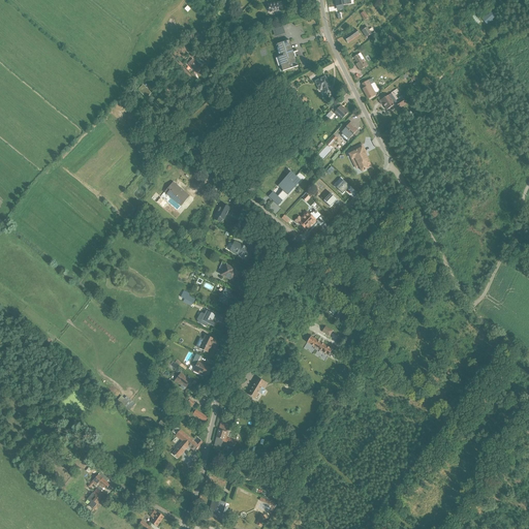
[(282,10),(285,10),(284,6),(282,6),(281,2),(268,4),(269,13),(283,11),(282,10)]
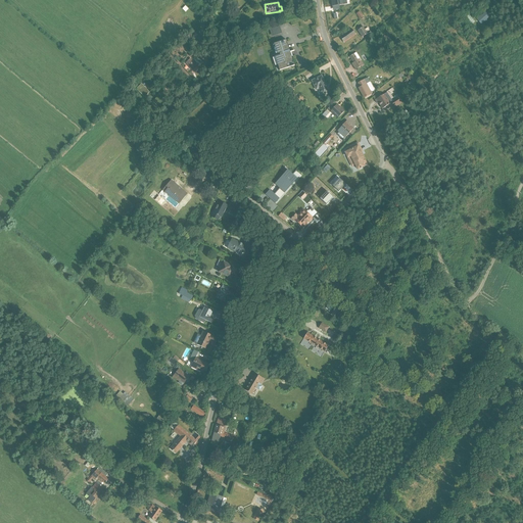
[(212,6),(201,11),(203,15),(215,9),(212,6)]
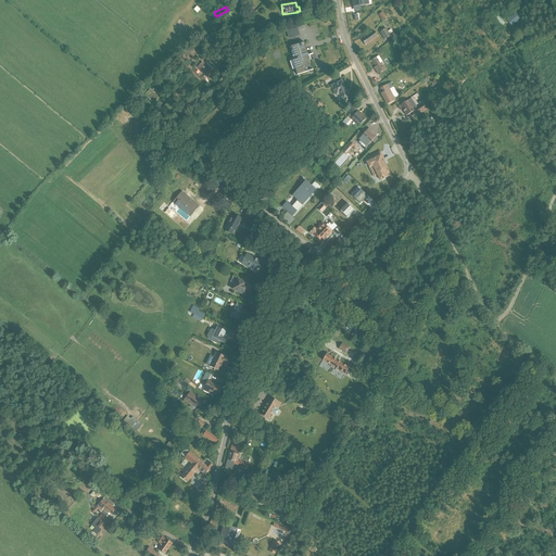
[(507,21),(512,26),(520,19),(516,12),(507,21)]
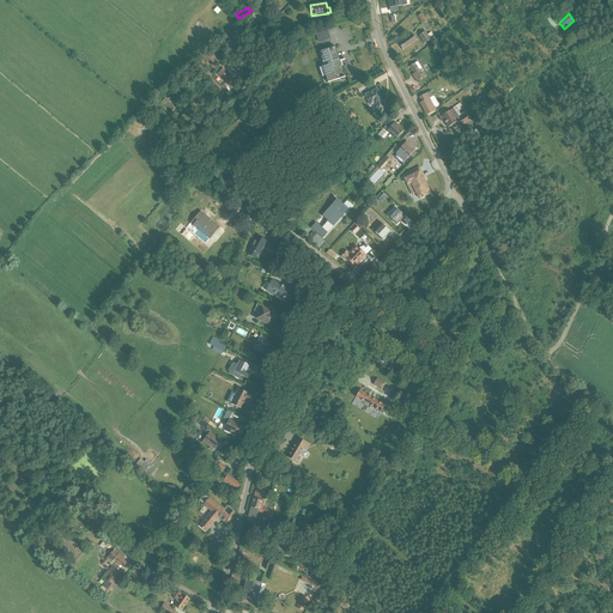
[(550,17),(546,20),(553,28),(557,24),(550,17)]
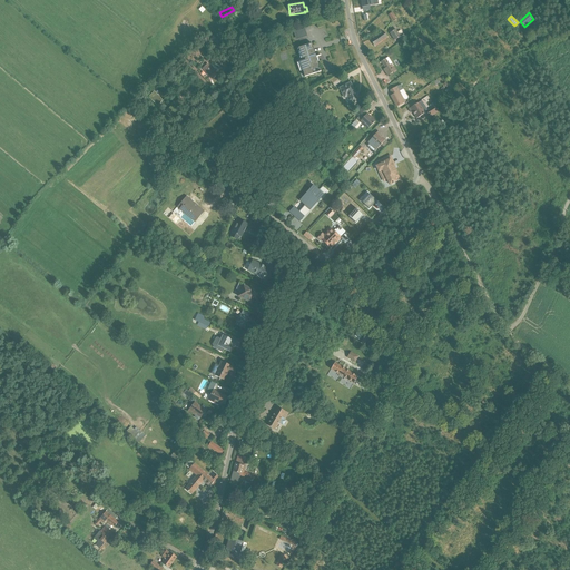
[(397,32),(395,30),(394,28),(393,29),(389,31),(390,33),(394,41),(397,39),(399,40),(405,37),(403,33),(401,30),(397,32)]
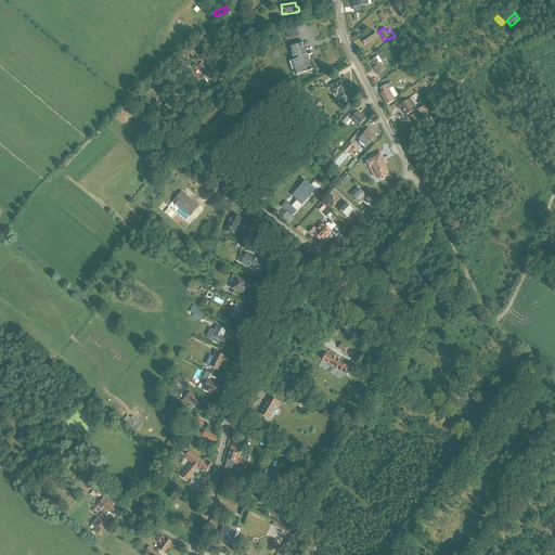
[(297,28),(286,31),(288,39),(299,36),(297,28)]
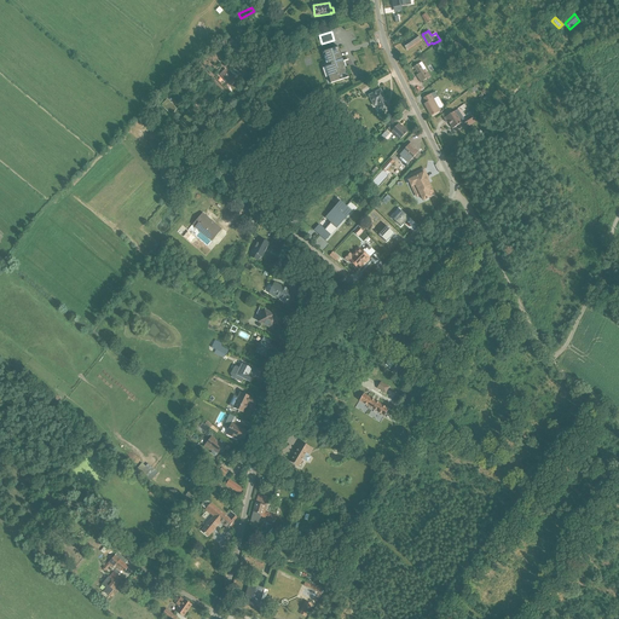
[(406,51),(421,41),(416,34),(403,45),(406,51)]
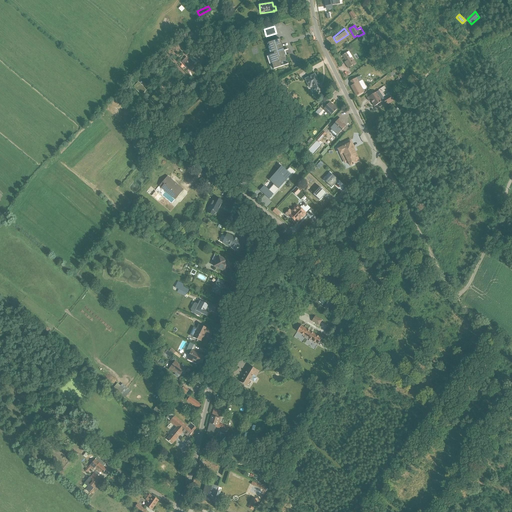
[(247,36),(242,41),(245,44),(250,39),(247,36)]
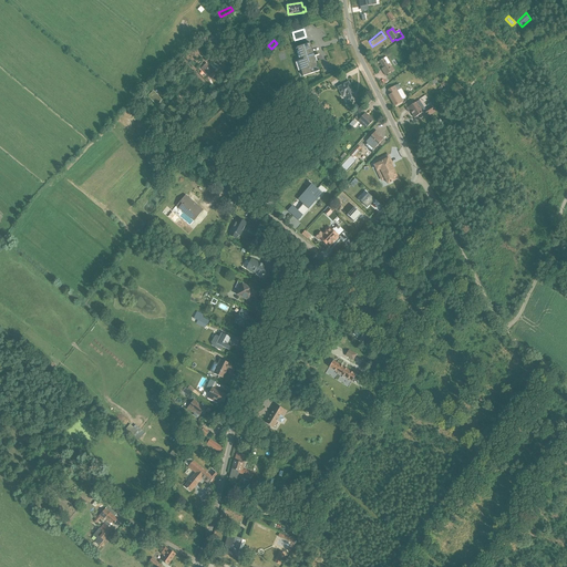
[(297,48),(300,59),(302,59),(303,60),(298,62),(303,76),(311,74),(310,70),(318,68),(316,62),(318,61),(316,57),(312,57),(312,55),(313,55),(310,43),(297,48)]
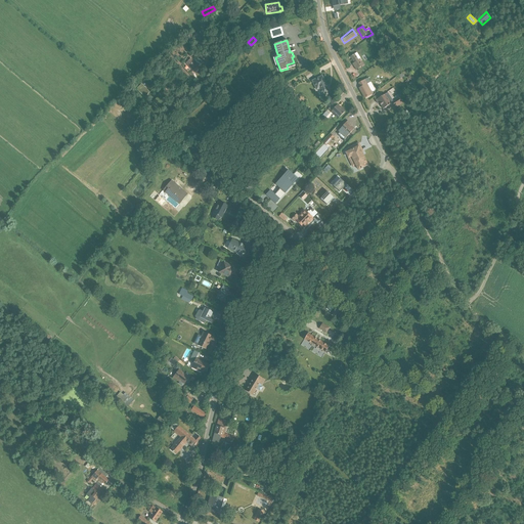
[(362,61),(361,62),(359,59),(360,58),(357,53),(350,57),(354,63),(352,64),(356,71),(364,64),(362,61)]
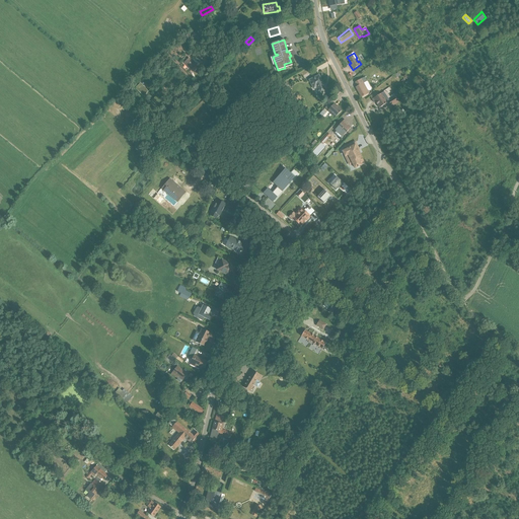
[(183,63),(191,71),(192,71),(193,72),(197,68),(196,67),(196,66),(189,59),(183,63)]
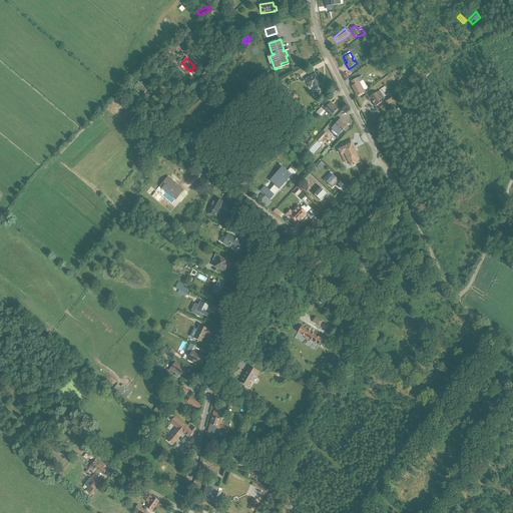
[(310,89),(312,88),(316,95),(324,91),(316,75),(306,80),(310,89)]
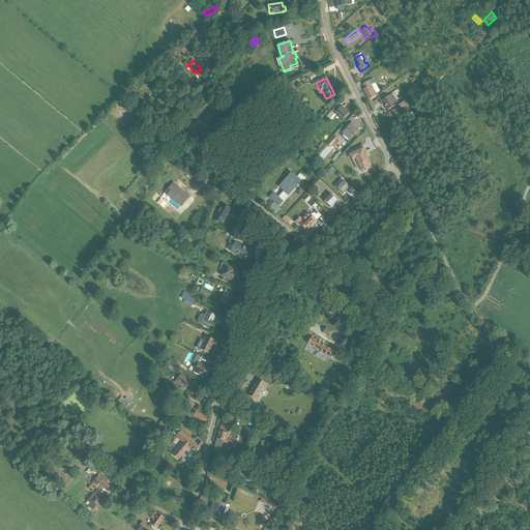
[(373,78),(370,80),(362,84),(364,88),(363,89),(369,99),(377,95),(376,93),(379,91),(375,83),(373,78)]
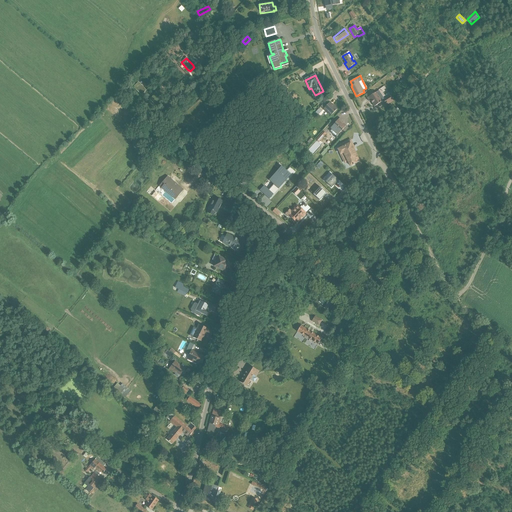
[(382,102),(382,100),(384,99),(379,91),(373,95),(367,98),(369,102),(370,101),(374,107),(382,102)]
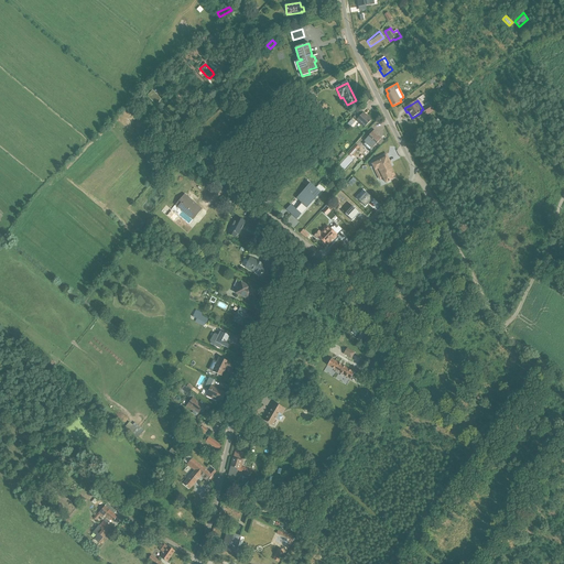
[(165,109),(169,112),(175,106),(172,102),(165,109)]
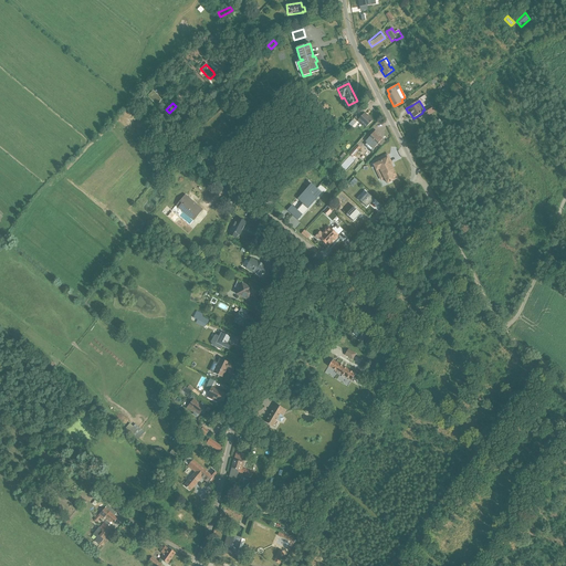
[(432,112),(433,109),(431,106),(423,112),(427,117),(432,113),(432,112)]
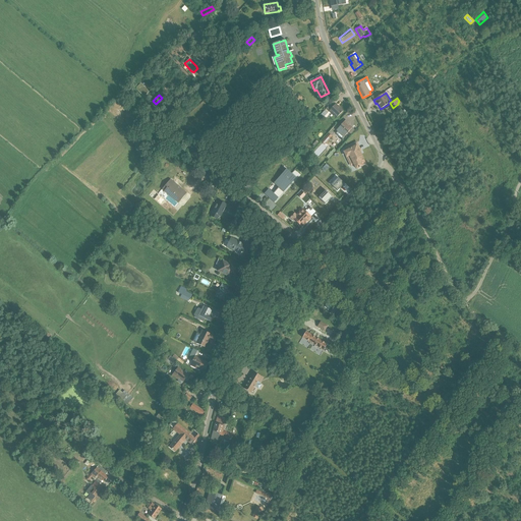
[(333,102),(327,109),(329,111),(336,104),(333,102)]
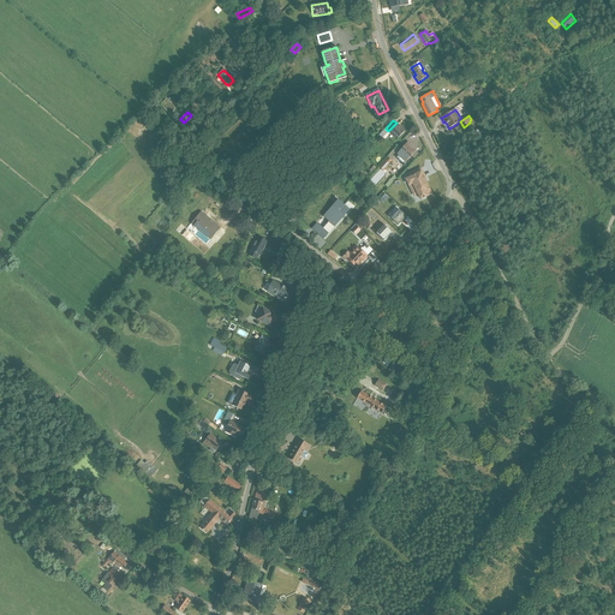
[(388,131),(388,132),(396,139),(405,131),(399,126),(396,123),(388,131)]
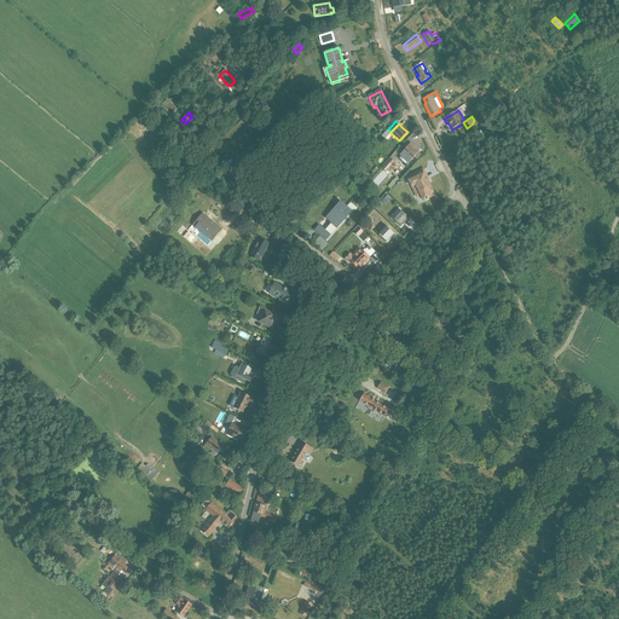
[(400,157),(399,160),(401,161),(400,162),(405,166),(414,157),(416,160),(421,155),(412,148),(414,146),(411,143),(399,155),(400,157)]
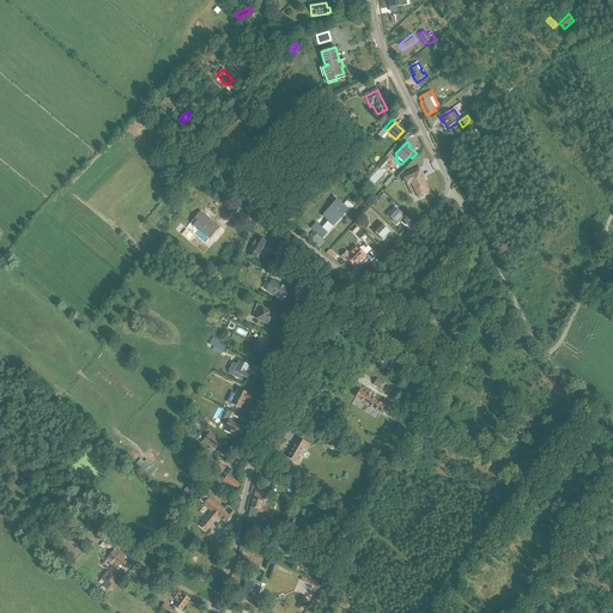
[(358,156),(351,167),(354,170),(358,163),(360,158),(358,156)]
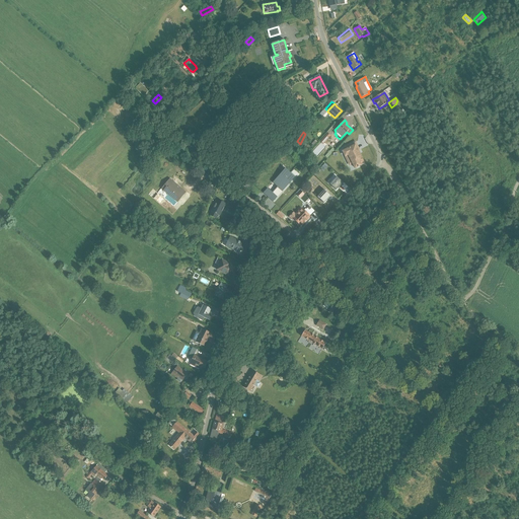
[(325,144),(327,141),(326,140),(330,136),(327,133),(319,142),(322,144),(324,143),(325,144)]
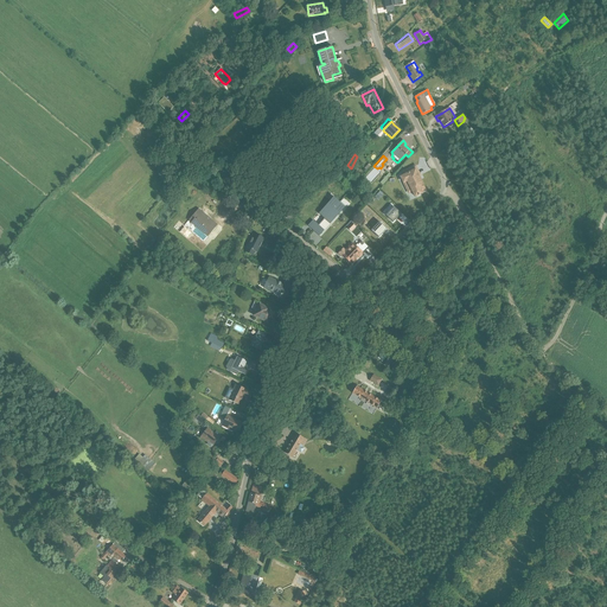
[(176,166),(171,171),(177,177),(181,171),(176,166)]
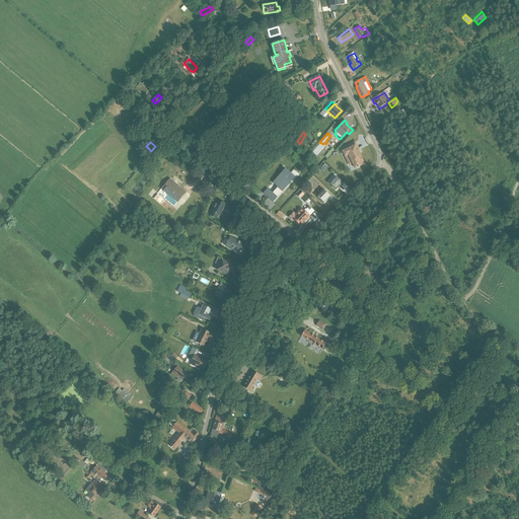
[(345,150),(342,151),(349,166),(353,164),(355,168),(357,167),(357,168),(359,167),(361,166),(360,165),(364,163),(360,155),(360,154),(359,154),(358,155),(357,151),(359,150),(355,142),(344,148),(345,150)]
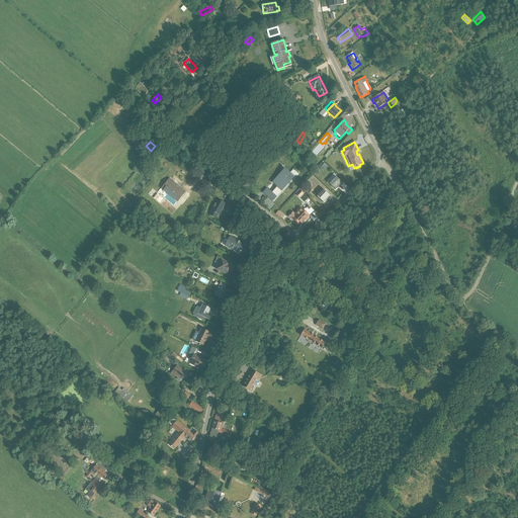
[(330,155),(334,150),(332,148),(329,151),(328,151),(327,152),(328,153),(325,157),(327,158),(330,155)]
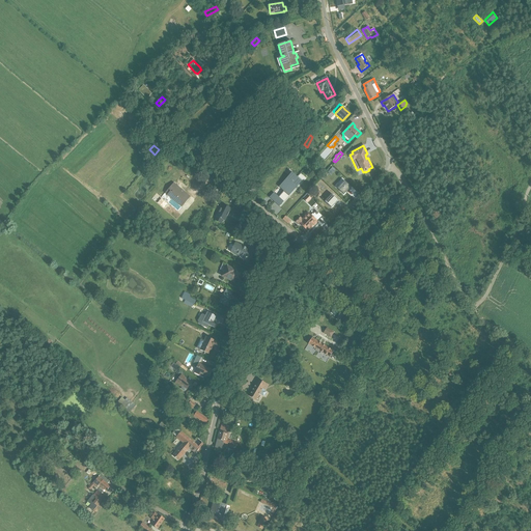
[(315,164),(317,162),(317,161),(315,159),(314,158),(309,164),(310,165),(312,167),(312,166),(313,168),(315,166),(314,165),(315,164)]
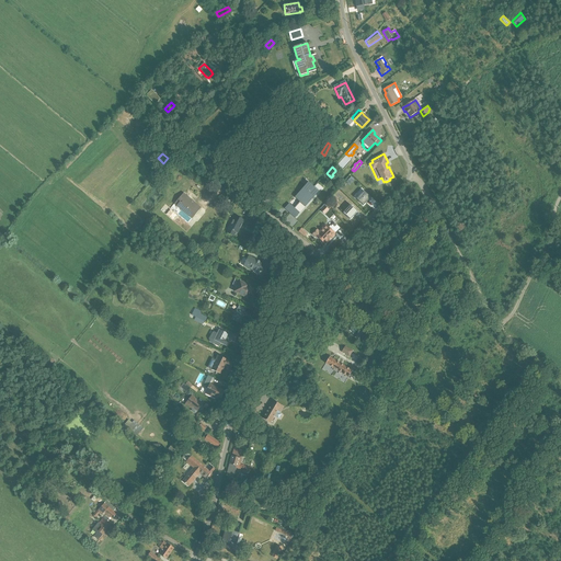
[(313,186),(308,182),(295,197),(299,203),(313,186)]
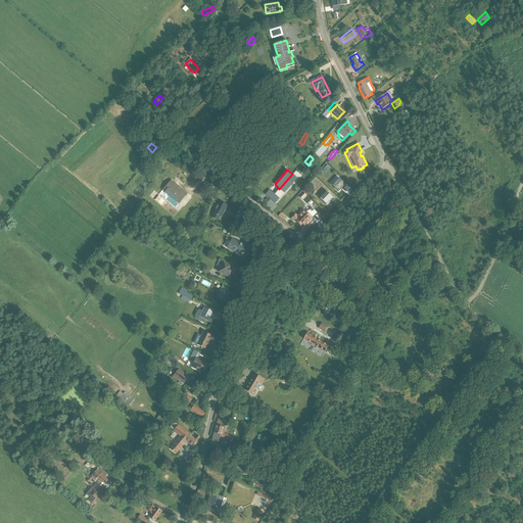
[(297,179),(292,174),(279,189),(285,193),(297,179)]
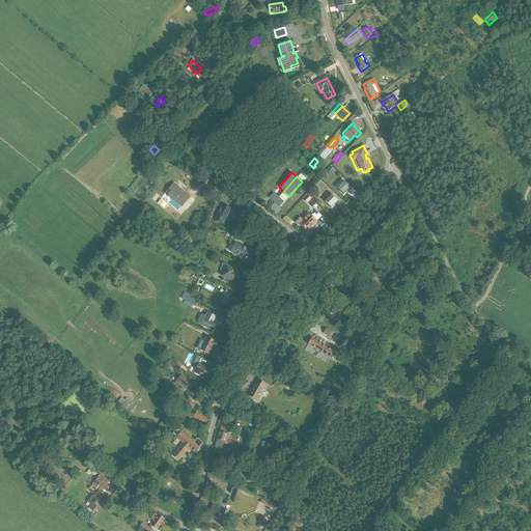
[(344,182),(337,189),(344,195),(351,188),(344,182)]
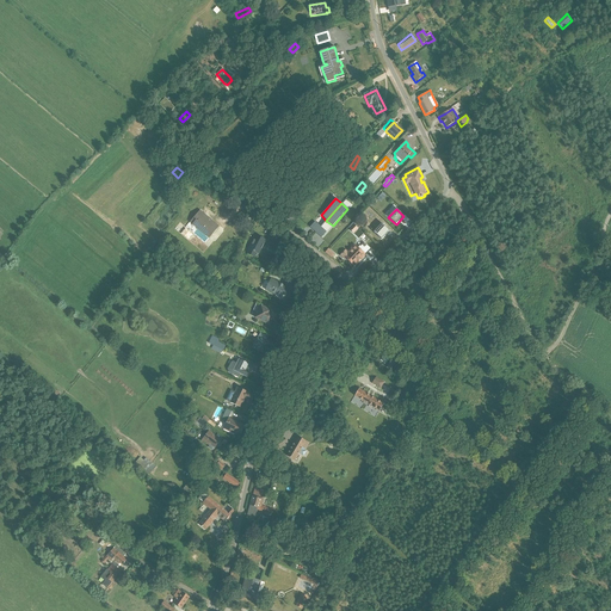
[(199,211),(190,222),(192,224),(209,239),(218,227),(199,211)]
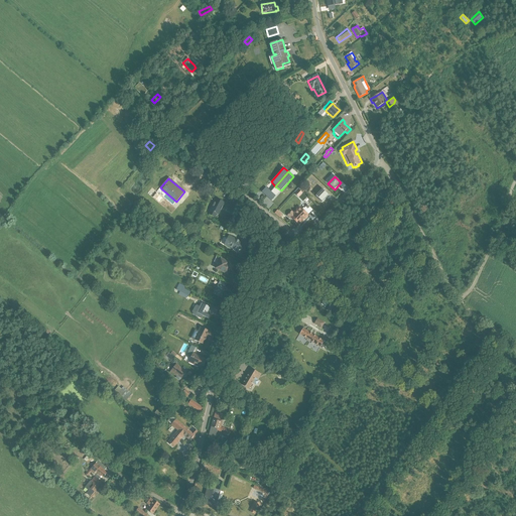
[(302,186),(294,194),(298,198),(304,191),(305,190),(305,189),(309,186),(307,184),(303,188),(302,186)]
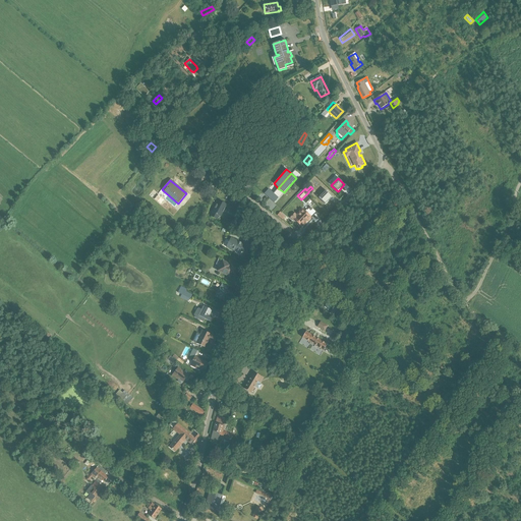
[(274,193),(269,189),(264,194),(269,198),(274,193)]
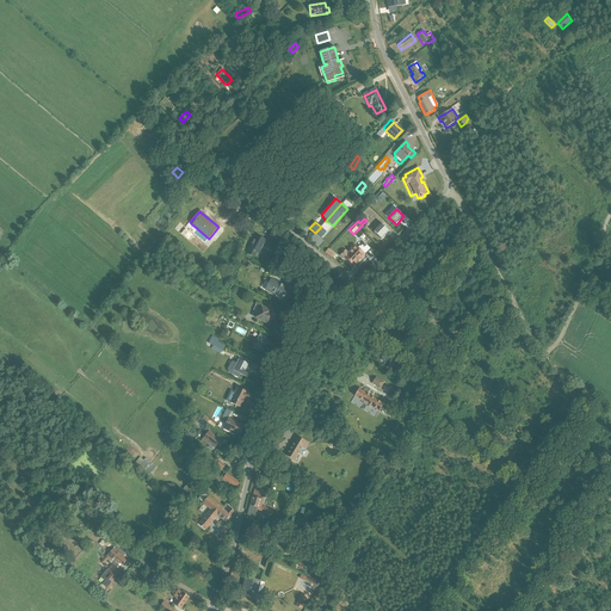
[(327,232),(321,227),(315,233),(321,238),(327,232)]
